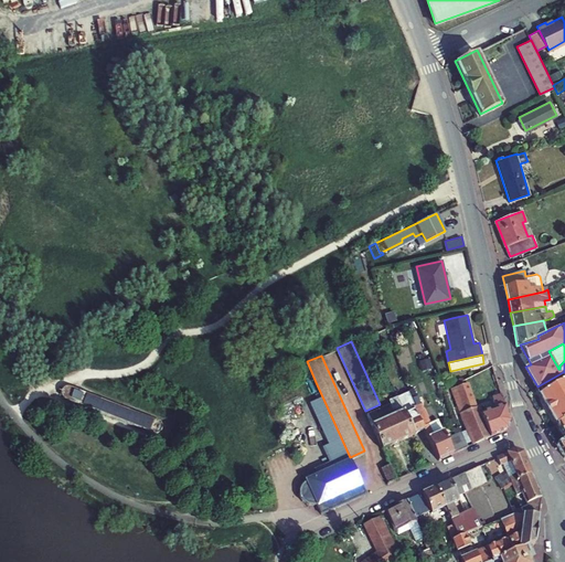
[(564,371),(564,372),(563,372),(537,386),(557,422),(564,416),(564,371)]
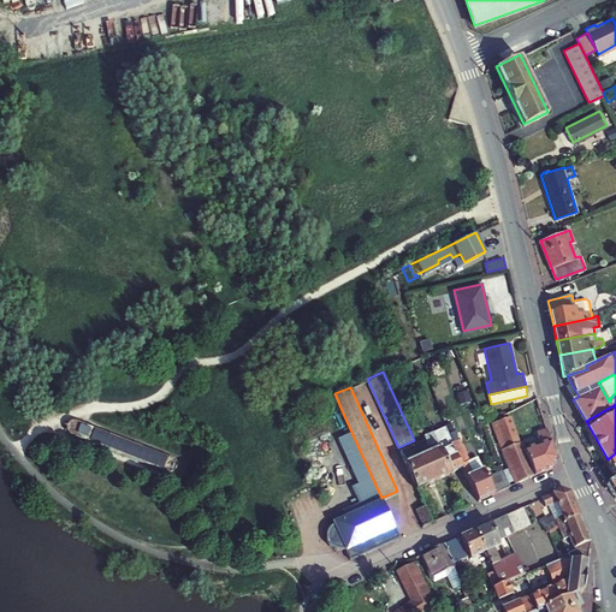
[(486,422),(499,415),(496,408),(483,414),(486,422)]
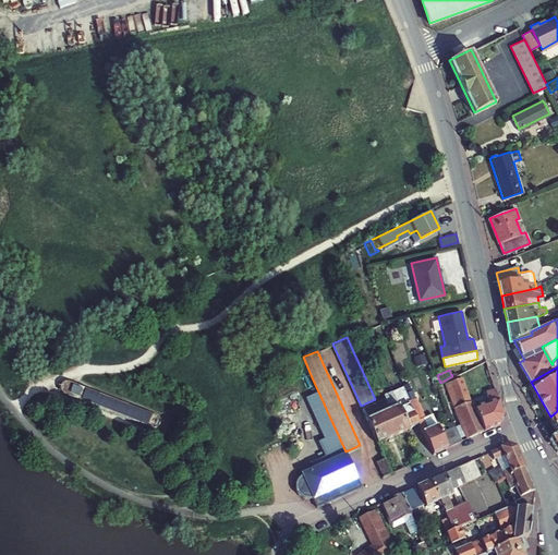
[(458,405),(455,406),(468,436),(501,421),(504,413),(499,398),(495,387),(486,391),(489,401),(476,407),(473,398),(470,399),(460,375),(448,381),(458,405)]
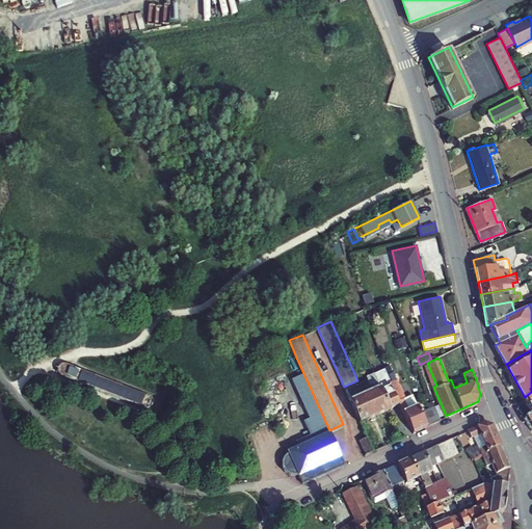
[(101,391),(131,402),(145,407),(152,405),(152,398),(144,392),(70,364),(59,363),(55,368),(58,374),(101,391)]
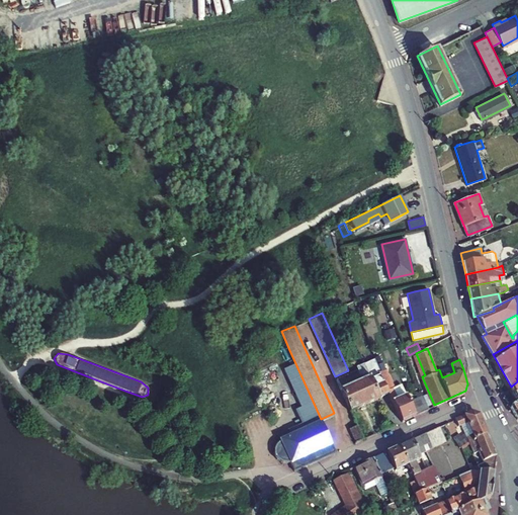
[(356,366),(357,368),(336,377),(350,409),(389,392),(382,379),(380,380),(379,378),(378,379),(375,373),(369,376),(369,375),(370,375),(364,362),(356,366)]
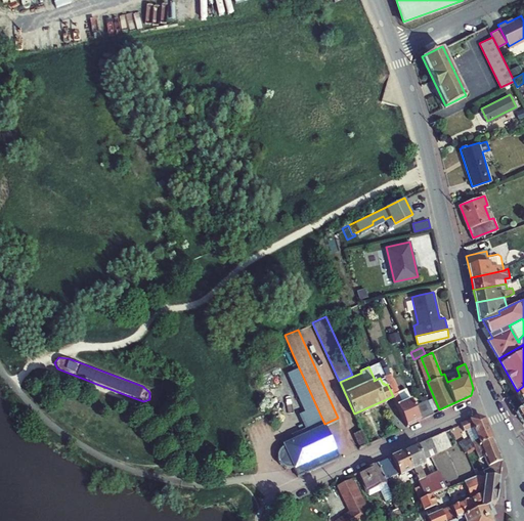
[(406,425),(434,413),(429,398),(415,405),(410,398),(405,387),(398,391),(390,373),(385,375),(383,376),(387,384),(393,396),(406,425)]
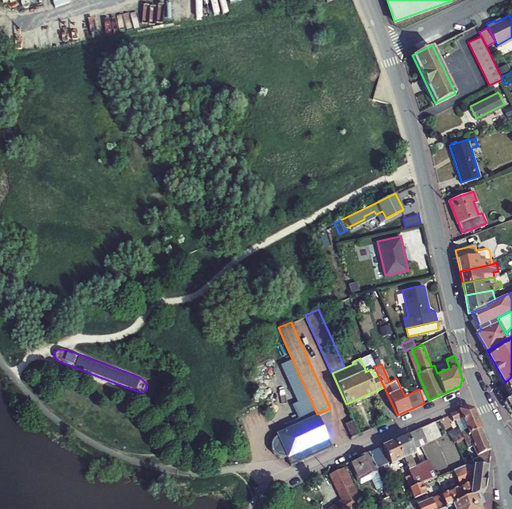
[(463,435),(468,432),(481,427),(473,408),(466,405),(450,413),(453,419),(455,418),(459,427),(455,430),(453,427),(448,431),(454,441),(455,440),(463,435)]
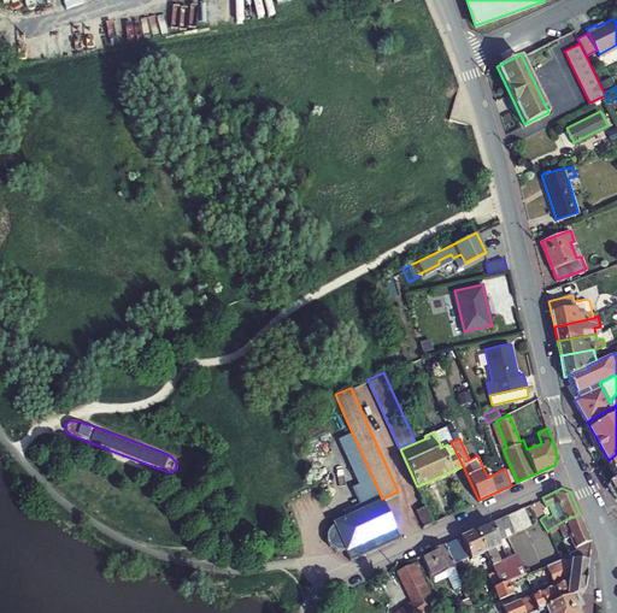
[(345,548),(346,548),(351,559),(400,536),(382,499),(377,501),(374,493),(365,496),(369,505),(345,516),(342,510),(330,514),(335,523),(334,523),(331,524),(331,525),(330,525),(329,526),(329,528),(328,529),(328,530),(328,531),(327,532),(327,534),(327,535),(327,536),(327,537),(328,540),(328,541),(328,542),(329,543),(330,544),(331,546),(334,547),(335,548),(338,548),(339,548),(340,548),(341,548),(344,548),(345,548)]
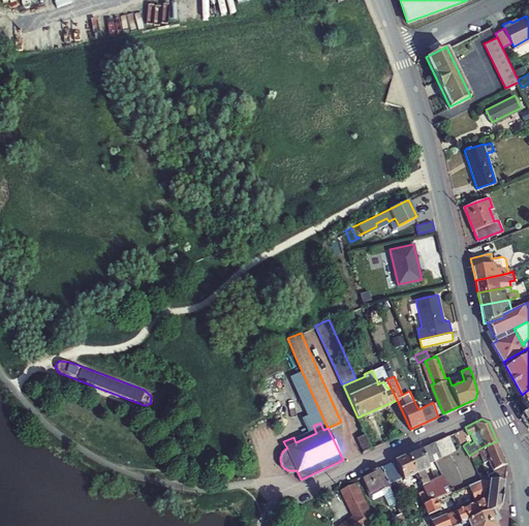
[(371,446),(365,432),(358,436),(364,451),(371,446)]
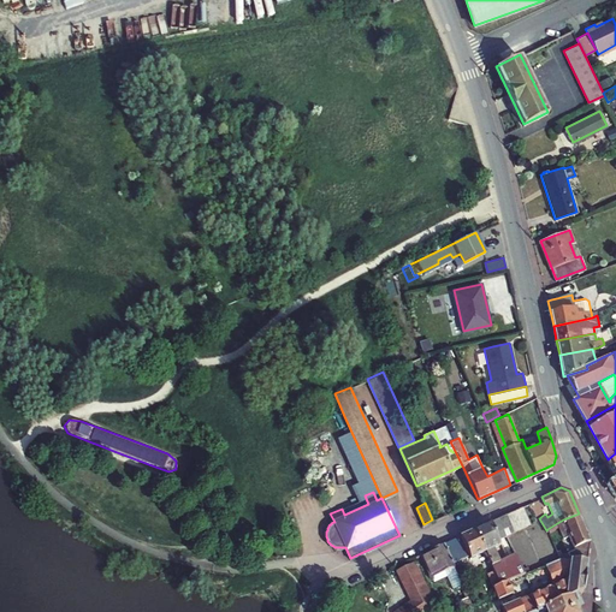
[(514,530),(531,522),(522,505),(507,512),(514,530)]
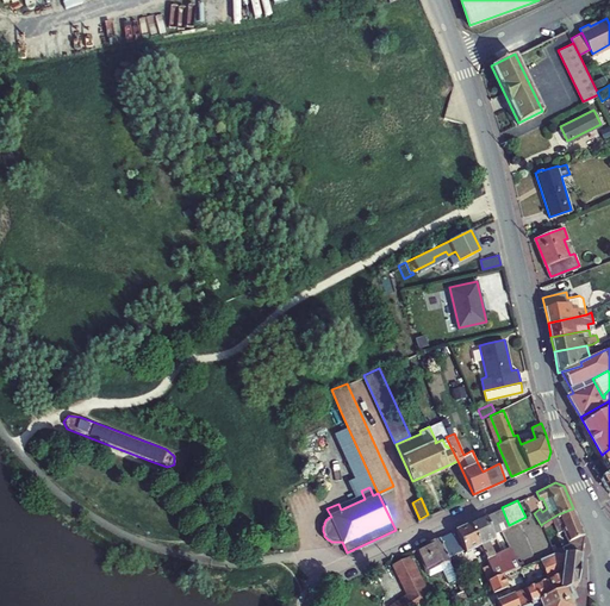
[(500,529),(502,529),(509,525),(502,507),(493,512),(500,529)]
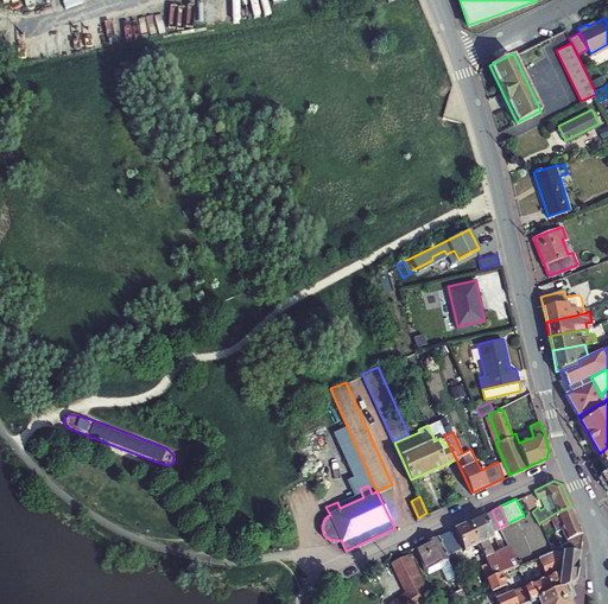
[(561,545),(563,552),(580,551),(582,532),(571,507),(556,513),(550,516),(557,529),(562,527),(568,540),(561,545)]
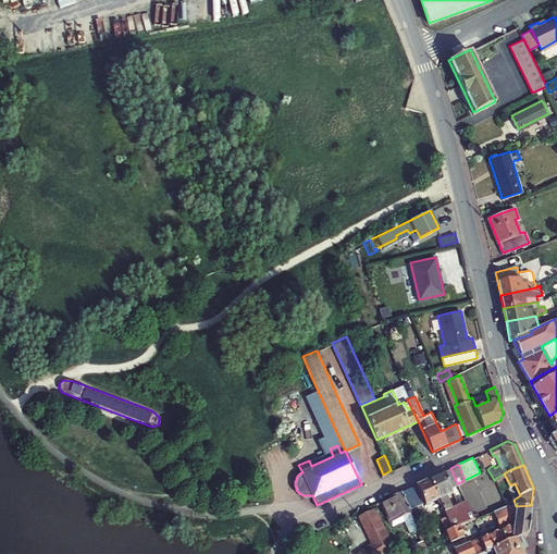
[(450,506),(445,494),(452,491),(450,487),(457,483),(450,468),(443,471),(429,478),(438,497),(440,502),(444,509),(452,527),(458,525),(474,518),(473,514),(466,500),(450,506)]
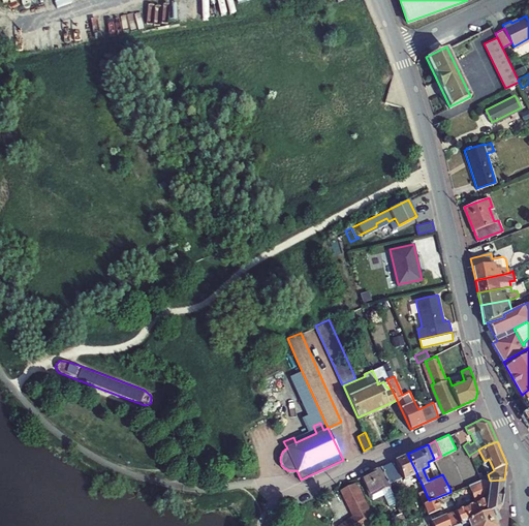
[(407,454),(395,460),(401,472),(406,484),(412,481),(409,475),(416,472),(407,454)]
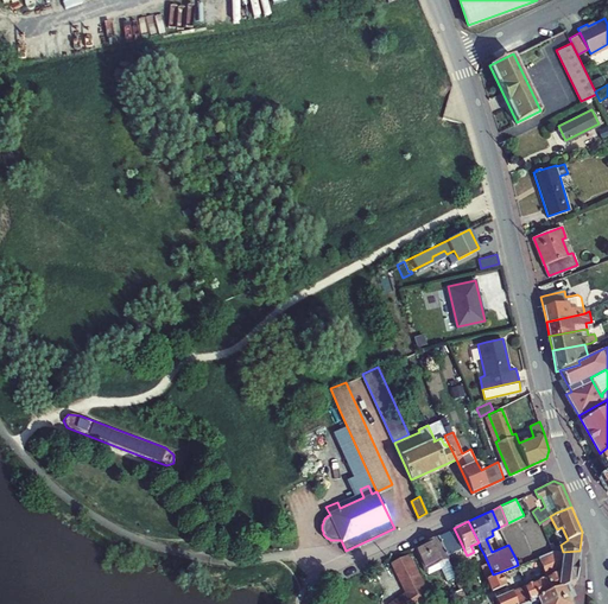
[(447,532),(454,546),(461,542),(454,528),(447,532)]
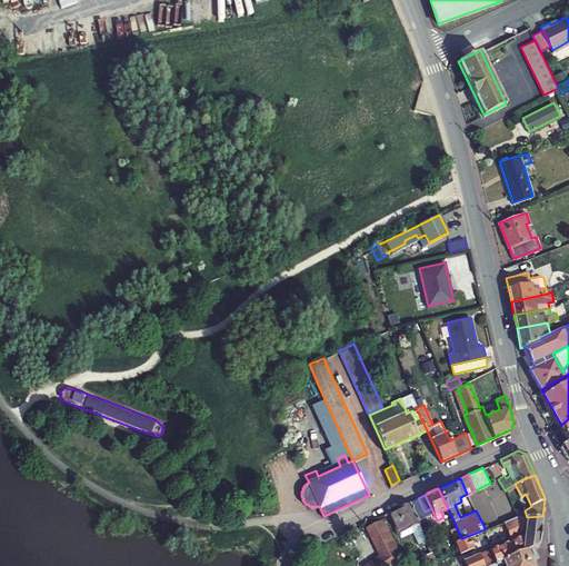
[(410,502),(389,510),(399,532),(411,526),(413,530),(419,544),(426,540),(430,550),(425,554),(427,560),(436,557),(418,519),(411,504),(410,502)]
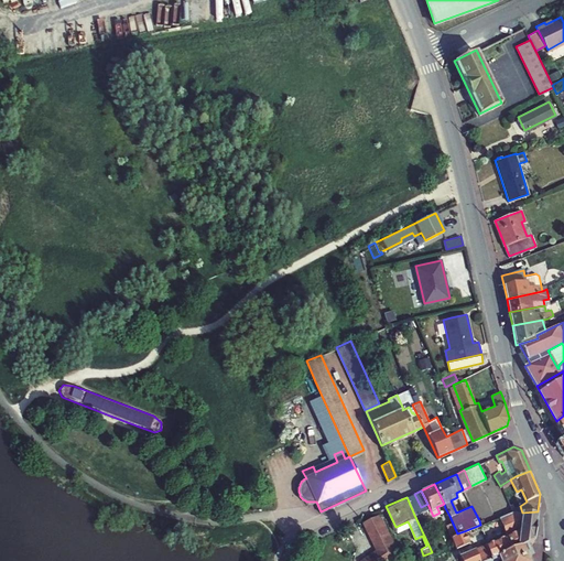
[(408,499),(414,515),(420,511),(413,497),(408,499)]
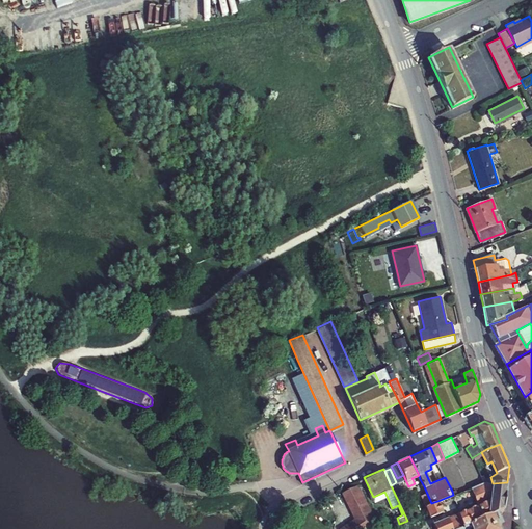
[(435,528),(453,528),(497,511),(504,508),(507,482),(493,483),(484,483),(483,483),(472,487),(478,505),(448,517),(433,522),(435,528)]
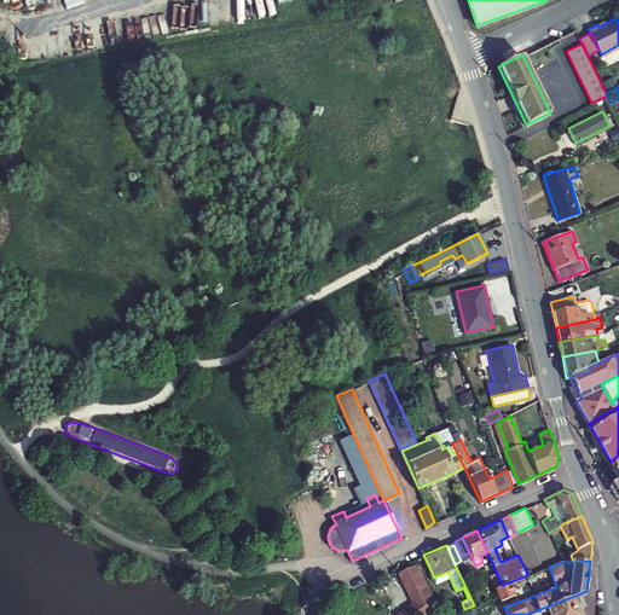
[(438,614),(441,614),(417,562),(399,570),(414,602),(395,614),(423,614),(426,614),(438,614)]
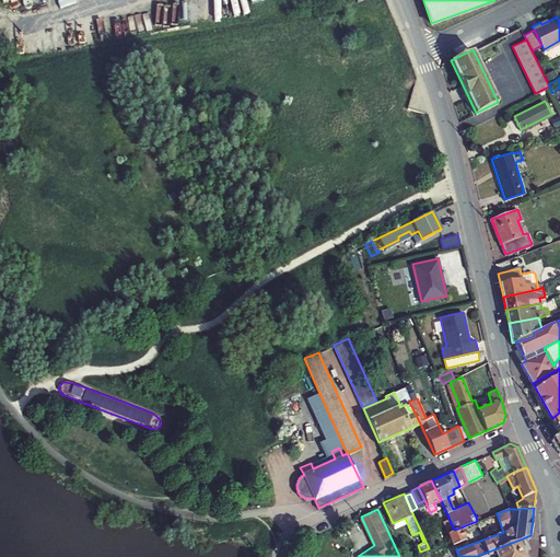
[(395,528),(407,522),(405,518),(393,523),(395,528)]
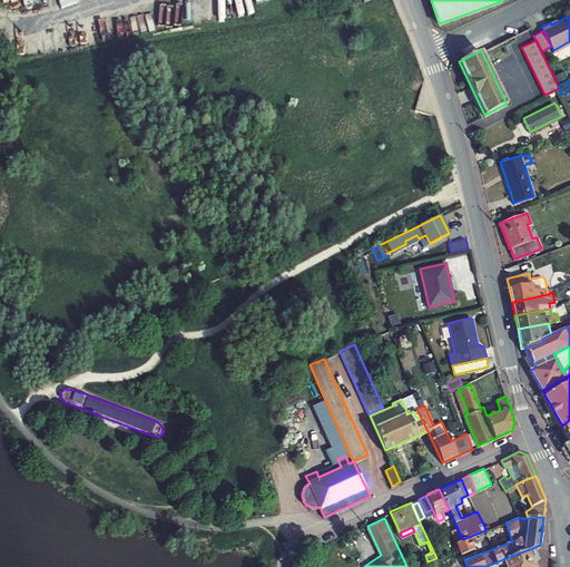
[(485,530),(469,537),(473,548),(490,541),(485,530)]
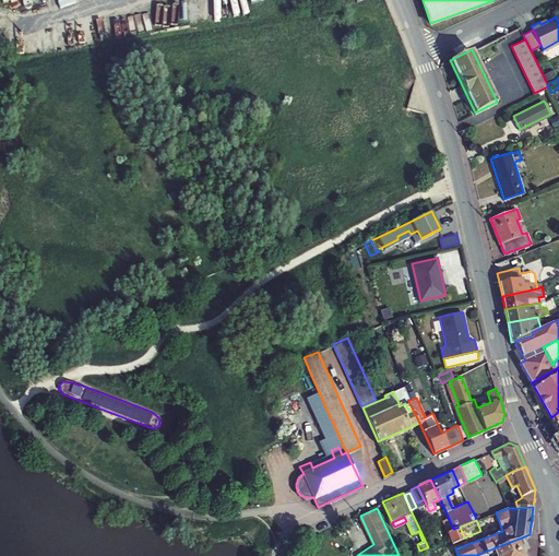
[(448,531),(450,537),(452,542),(464,537),(460,527),(453,529),(448,531)]
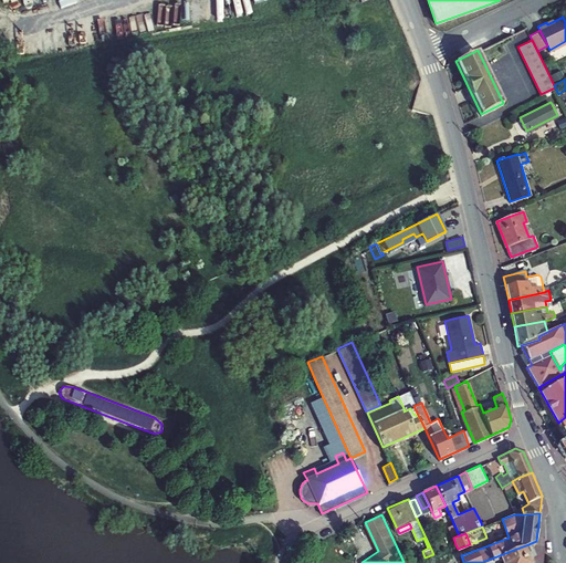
[(531,562),(531,561),(531,560),(530,556),(527,553),(528,552),(530,548),(528,544),(482,562),(531,562)]
